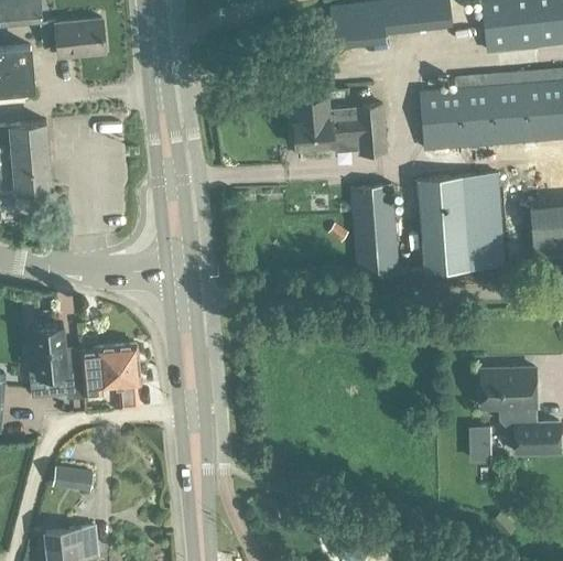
[(40,0),(22,0),(0,2),(0,27),(43,23),(40,0)]
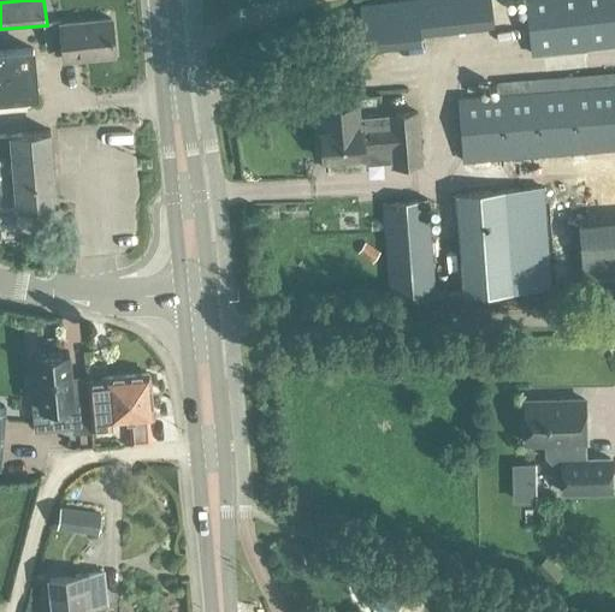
[(614,0),(525,0),(532,59),(614,48),(614,0)]
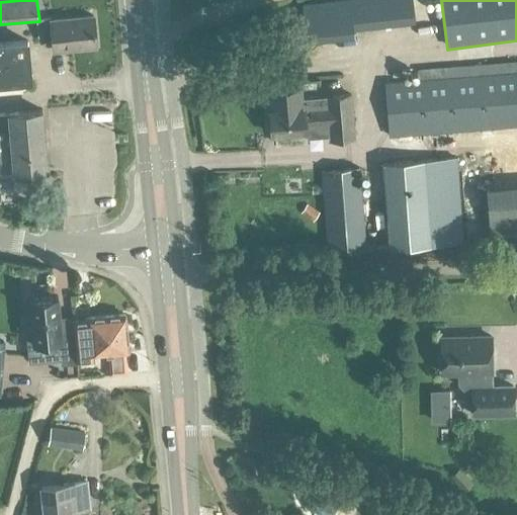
[(345,44),(415,41),(414,17),(344,19),(345,44)]
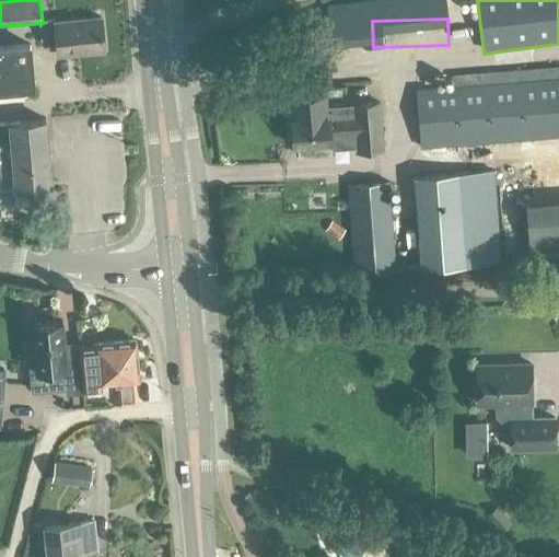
[(56,25),(57,42),(47,43),(48,53),(58,51),(58,58),(105,54),(102,21),(56,25)]
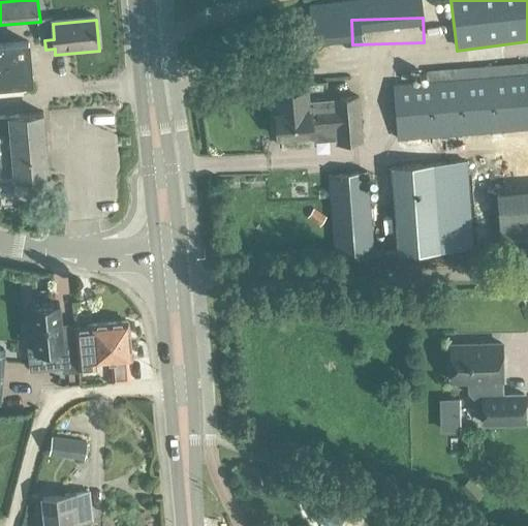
[(272,51),(296,50),(294,36),(272,37),(272,51)]
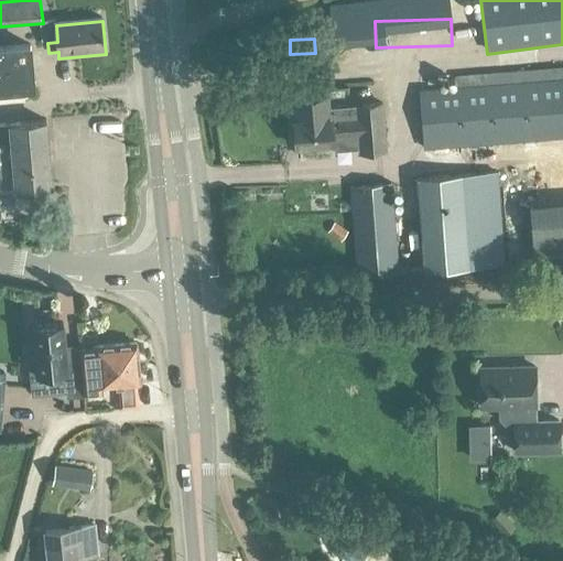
[(31,47),(0,50),(0,94),(35,90),(31,47)]
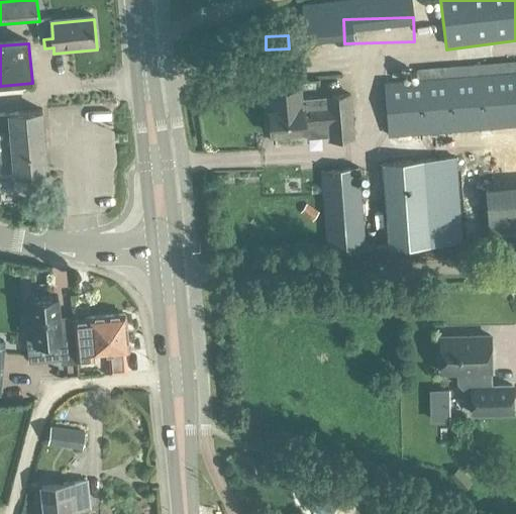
[(515,74),(385,85),(389,138),(515,128),(515,74)]
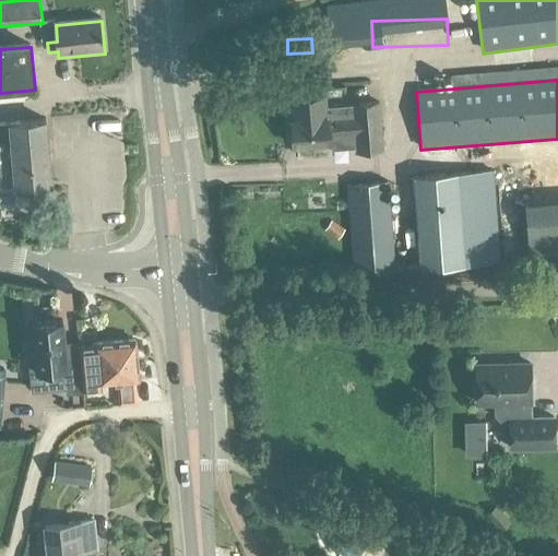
[(292,121),(291,121),(293,151),(298,151),(299,160),(333,157),(332,148),(332,139),(356,137),(357,151),(356,151),(356,156),(386,154),(381,104),(354,106),(354,108),(329,109),(328,97),(291,101),(292,121)]
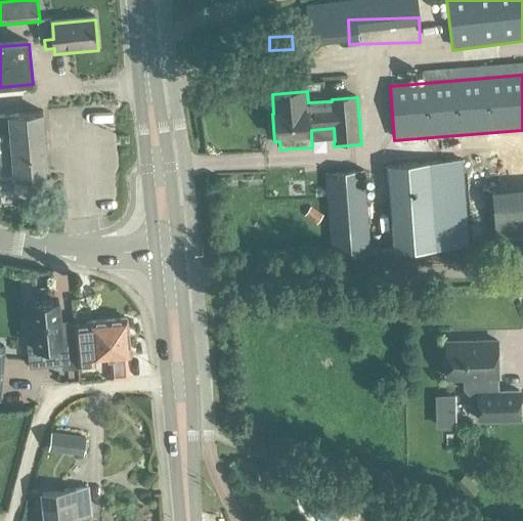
[(44,113),(9,117),(9,118),(14,175),(49,172),(44,113)]
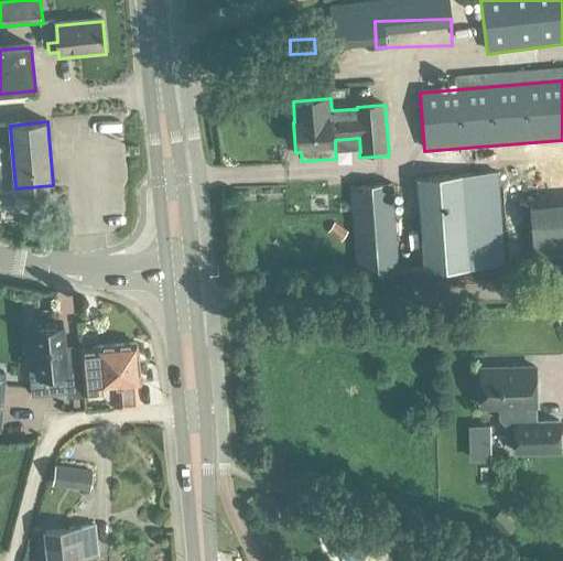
[(0,127),(0,189),(15,189),(10,127),(0,127)]
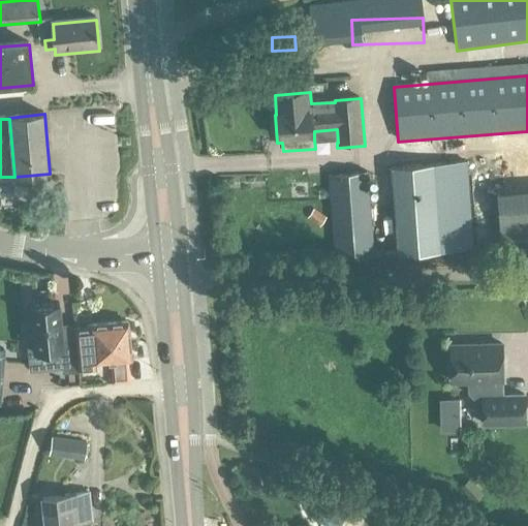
[(468,163),(391,171),(397,257),(475,251),(468,163)]
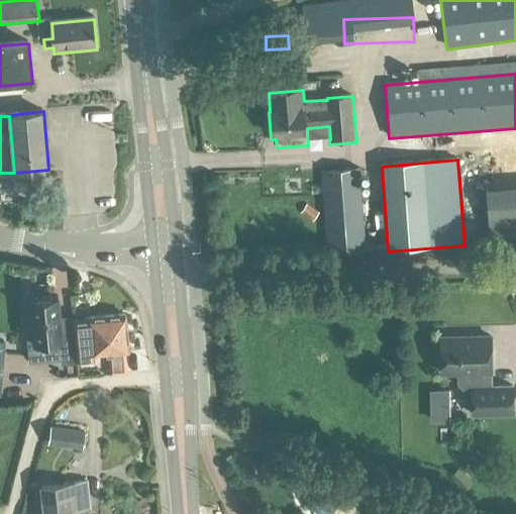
[(360,171),(321,174),(327,255),(368,252),(360,171)]
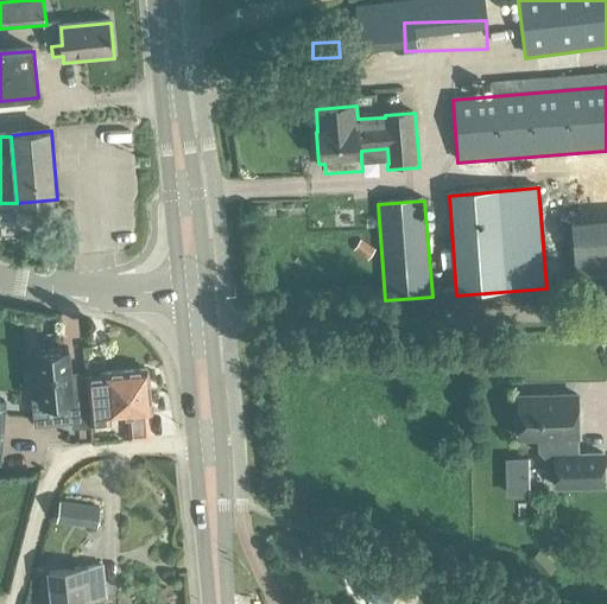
[(606,242),(577,243),(580,288),(606,287),(606,242)]
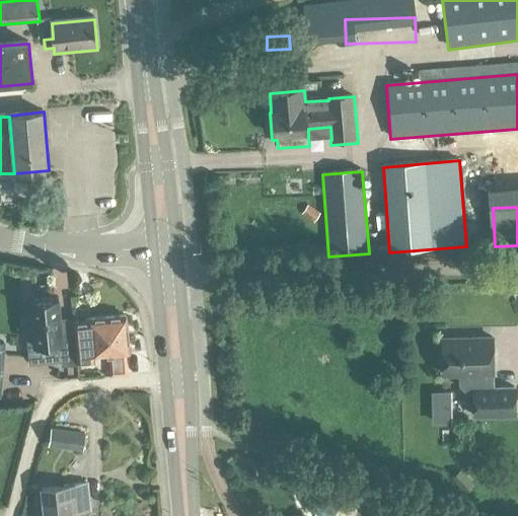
[(32,330),(27,332),(28,348),(61,345),(61,348),(63,364),(63,366),(70,366),(77,365),(77,360),(75,335),(74,335),(63,336),(61,319),(59,300),(58,300),(29,302),(32,330)]
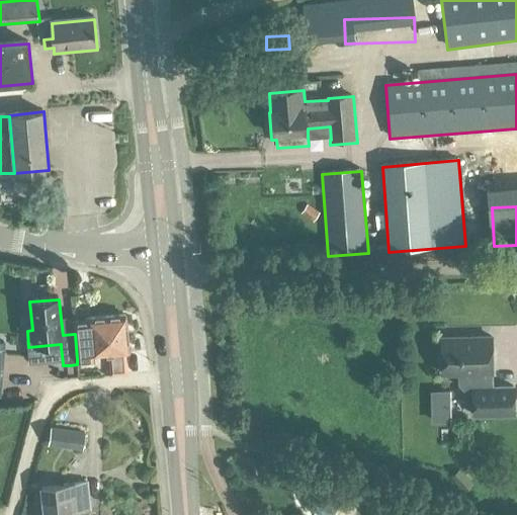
[(73,322),(72,323),(74,334),(75,334),(77,359),(94,357),(104,356),(123,355),(128,354),(128,353),(125,318),(89,321),(89,322),(86,322),(74,323),(74,322),(73,322)]
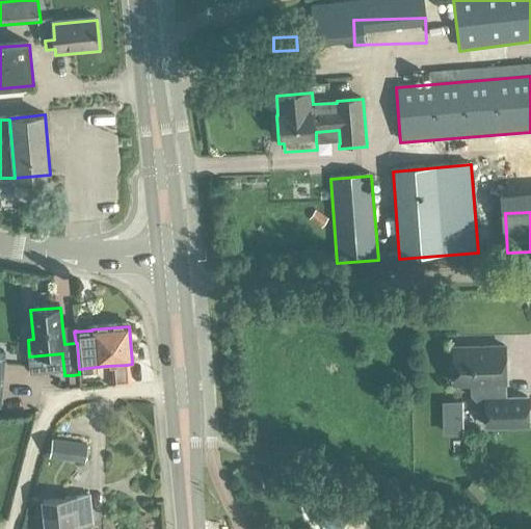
[(506,347),(453,348),(453,388),(472,387),(472,398),(477,403),(484,403),(485,430),(530,429),(529,398),(506,398),(506,347)]
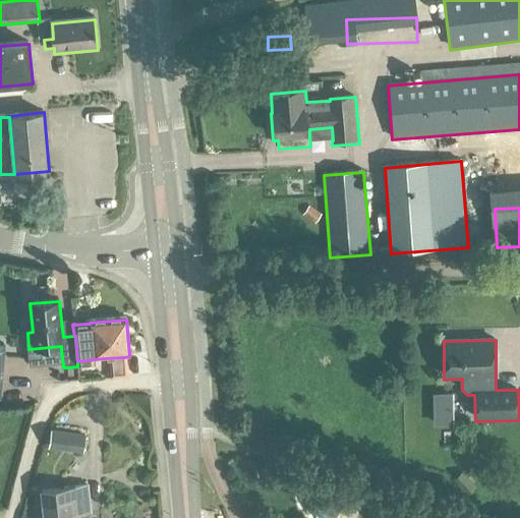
[(124,357),(105,358),(105,363),(107,381),(126,379),(125,362),(124,357)]
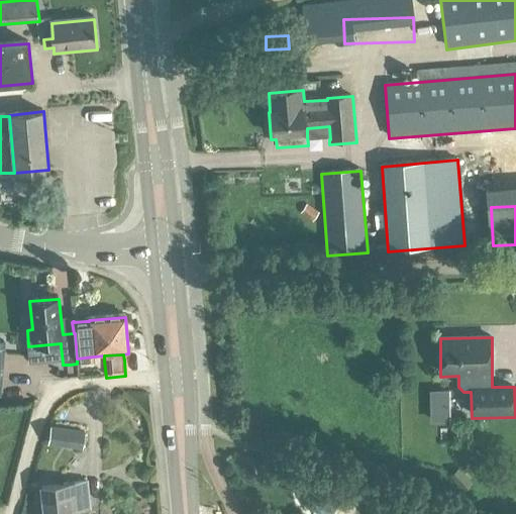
[(85,434),(53,429),(50,445),(83,450),(85,434)]
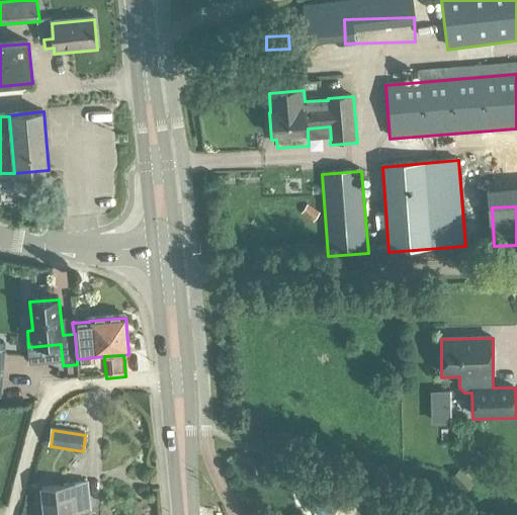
[(90,512),(87,485),(41,490),(45,514),(72,514),(90,512)]
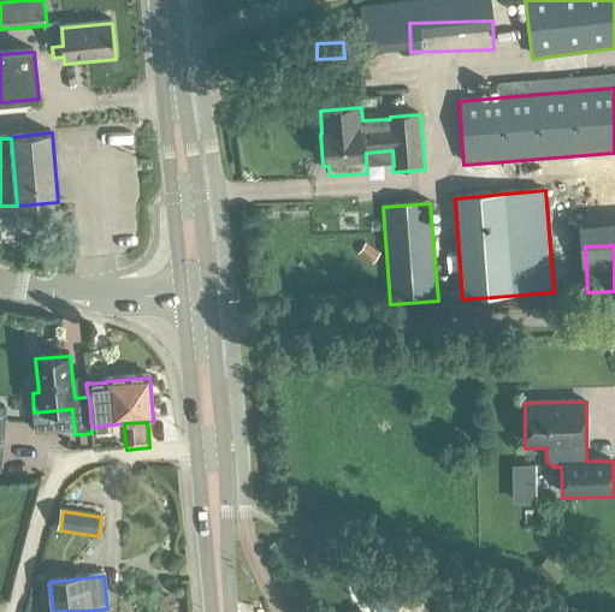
[(379,587),(378,608),(385,611),(398,611),(406,598),(379,587)]
